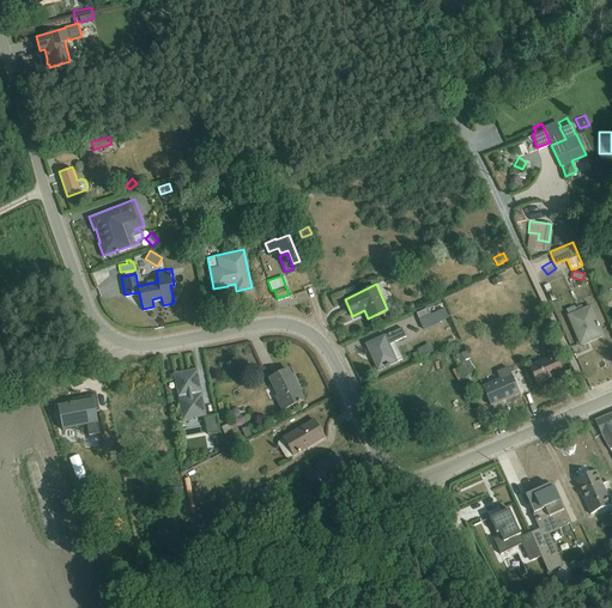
[(552,298),(558,296),(553,287),(547,291),(552,298)]
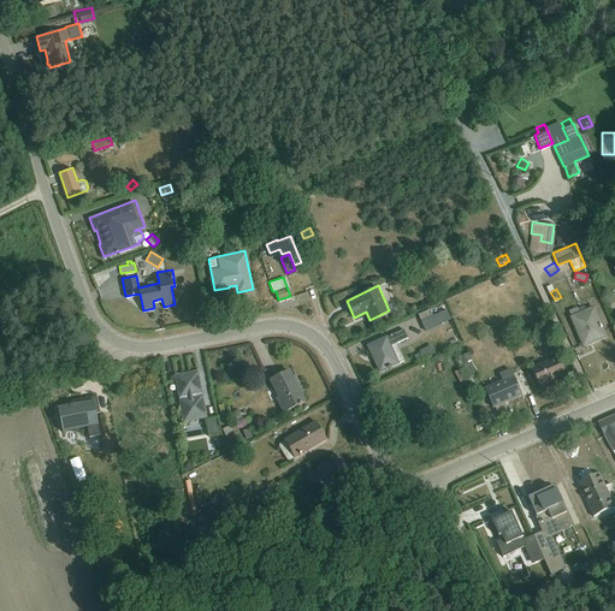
[(604,334),(591,304),(569,314),(583,344),(604,334)]
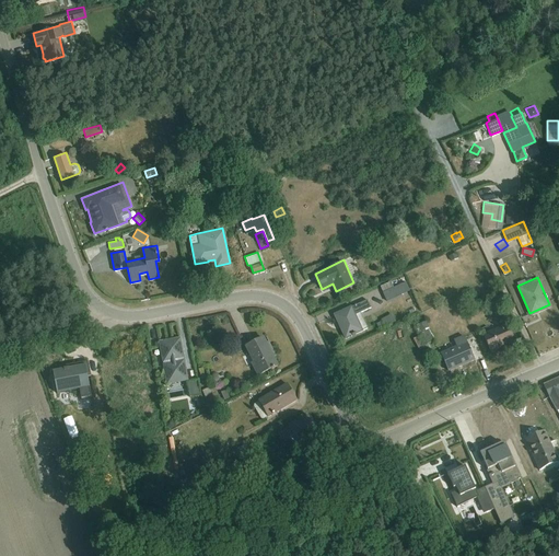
[(391,280),(379,285),(386,300),(409,289),(405,280),(393,286),(391,280)]
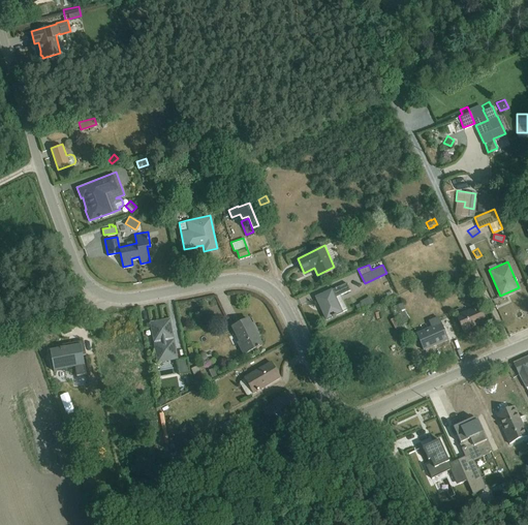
[(339,294),(349,288),(346,281),(315,296),(325,318),(346,308),(339,294)]
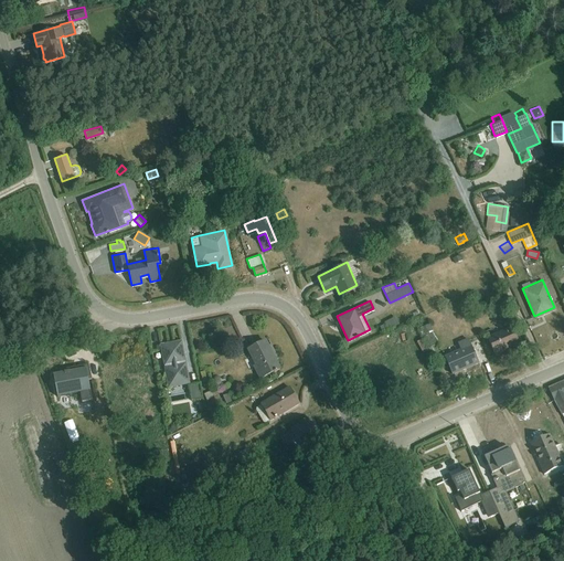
[(384,321),(380,325),(382,330),(398,323),(395,315),(383,320),(384,321)]
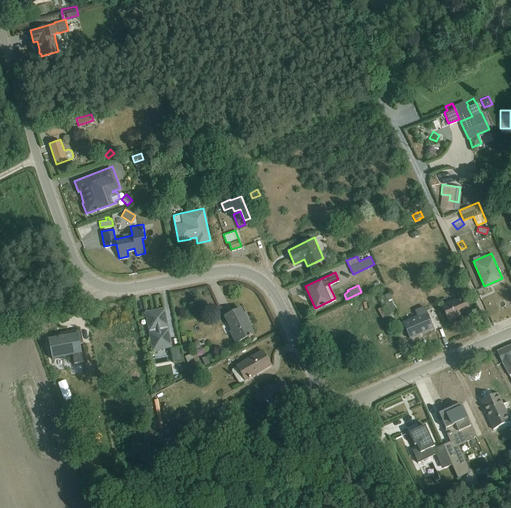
[(392,299),(388,292),(379,296),(393,325),(397,323),(391,312),(396,310),(395,307),(397,306),(394,298),(392,299)]
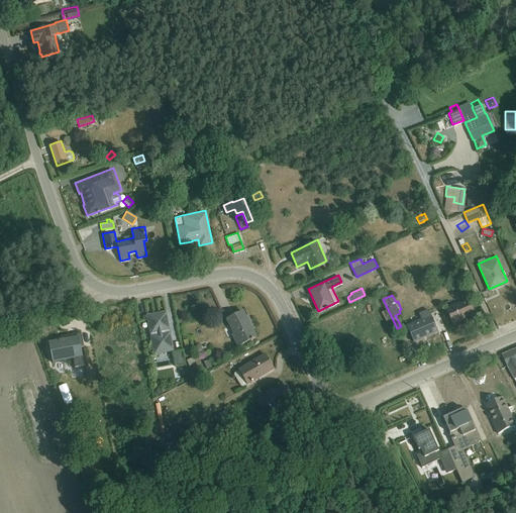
[(475,313),(468,296),(444,307),(451,323),(475,313)]
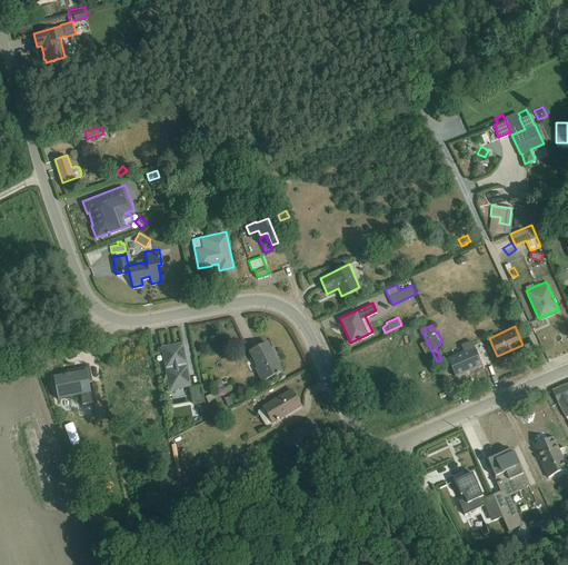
[(460,343),(462,350),(447,357),(455,375),(481,363),(470,338),(460,343)]
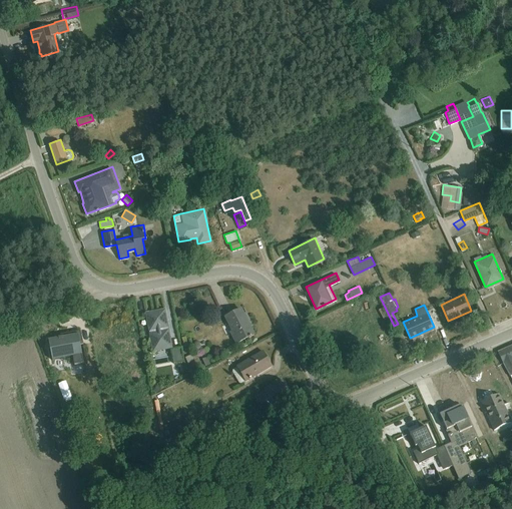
[(388,317),(382,306),(378,309),(384,319),(388,317)]
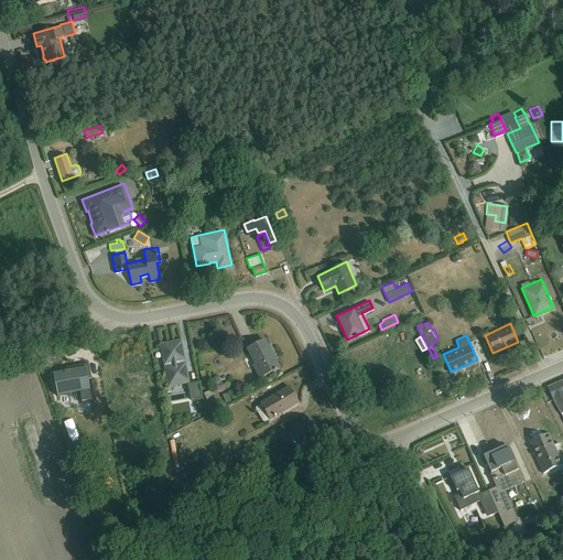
[(251,364),(258,377),(279,366),(264,338),(247,346),(255,362),(251,364)]
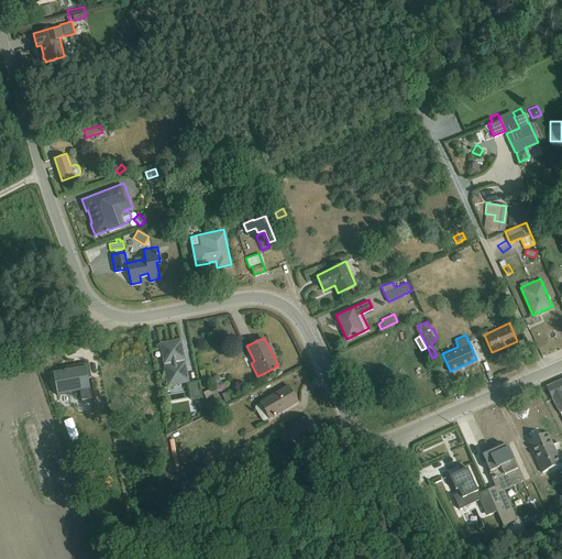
[(161,342),(168,385),(187,381),(179,339),(161,342)]
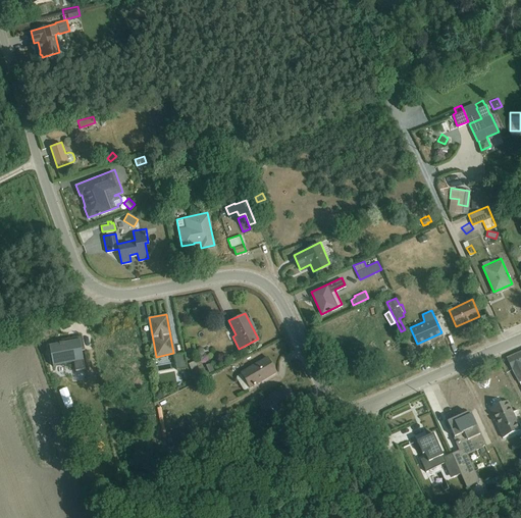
[(57,342),(49,344),(52,363),(73,359),(75,368),(85,366),(81,348),(84,348),(82,334),(56,340),(57,342)]
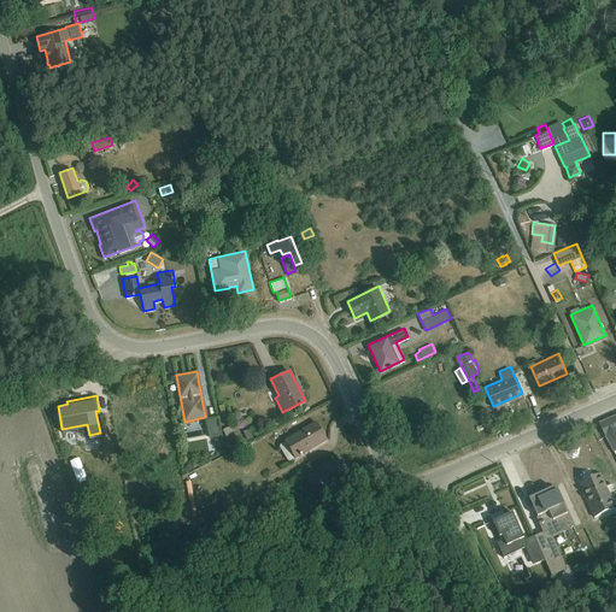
[(612,449),(614,449),(615,455),(615,412),(599,421),(612,449)]
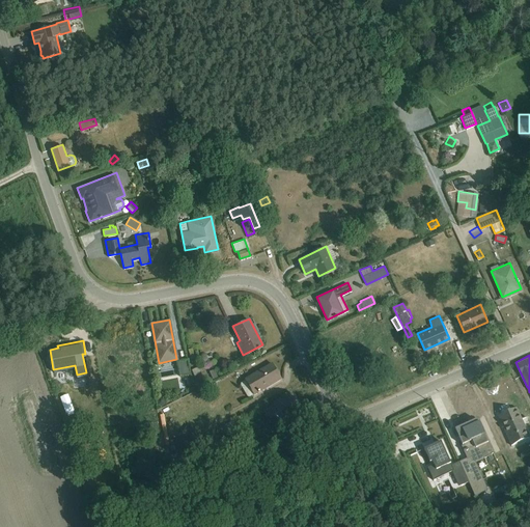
[(176,360),(179,375),(190,372),(187,358),(176,360)]
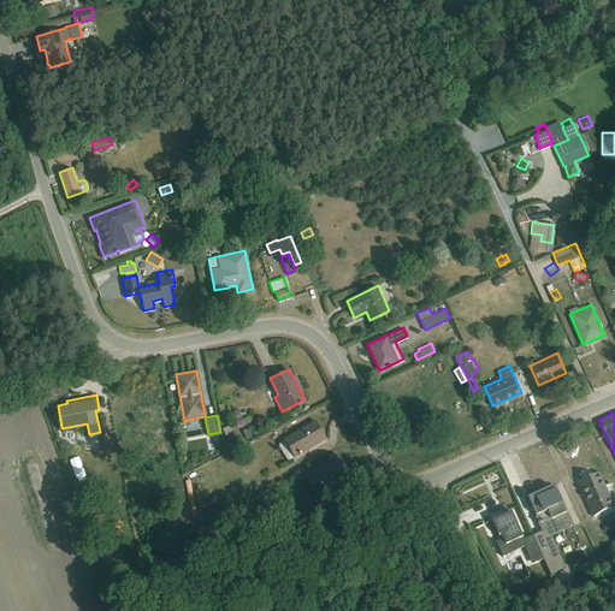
[(278,443),(278,444),(287,458),(289,458),(294,456),(325,437),(315,420),(278,443)]
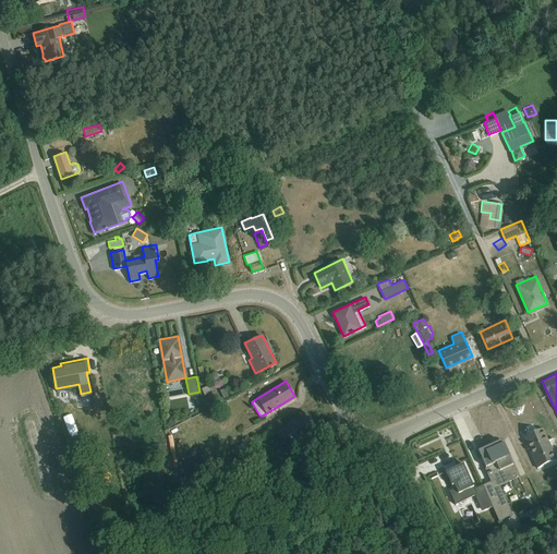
[(204,394),(212,390),(208,383),(201,387),(204,394)]
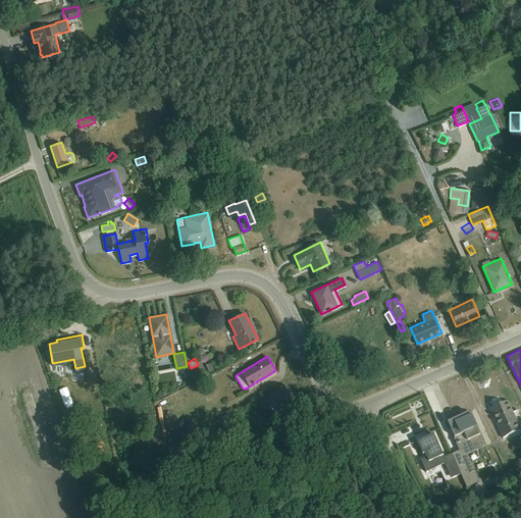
[(205,363),(208,371),(213,369),(210,361),(205,363)]
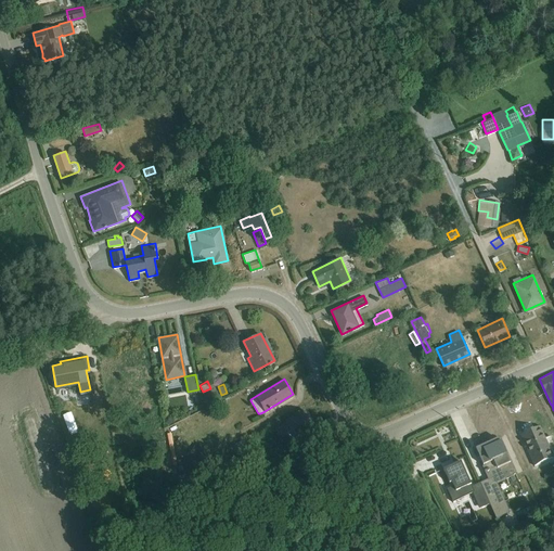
[(293,415),(292,413),(284,419),(300,443),(309,436),(308,436),(318,430),(303,408),(293,415)]
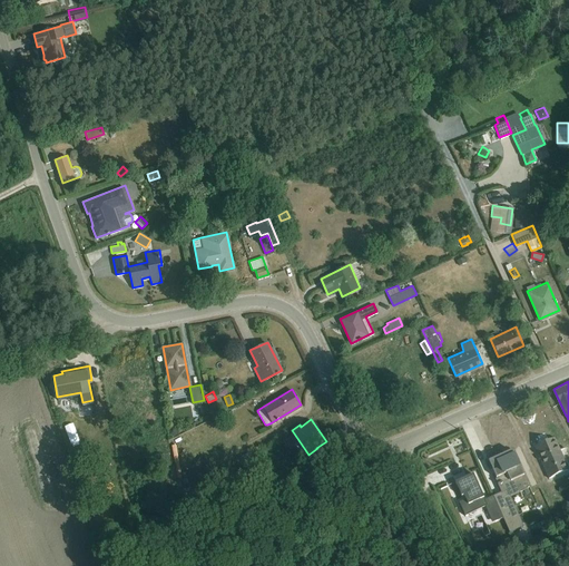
[(553,436),(533,445),(548,477),(551,475),(558,490),(568,485),(568,443),(559,448),(553,436)]
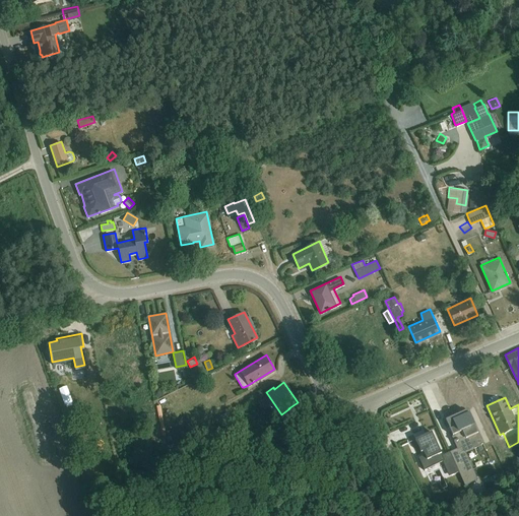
[(166,400),(155,401),(158,435),(169,434),(166,400)]
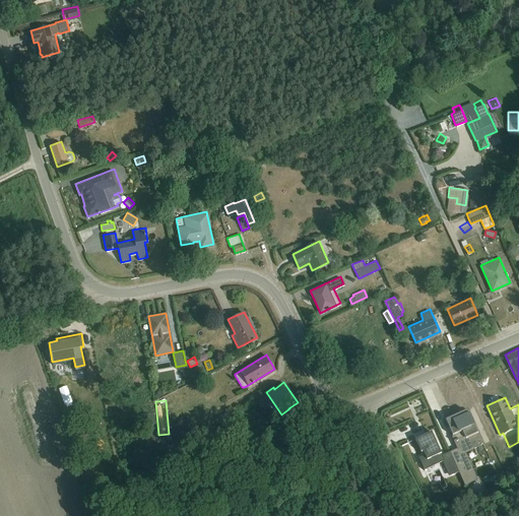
[(452,415),(445,418),(450,431),(457,446),(449,450),(464,484),(477,477),(465,451),(480,444),(480,442),(482,442),(467,408),(452,415)]
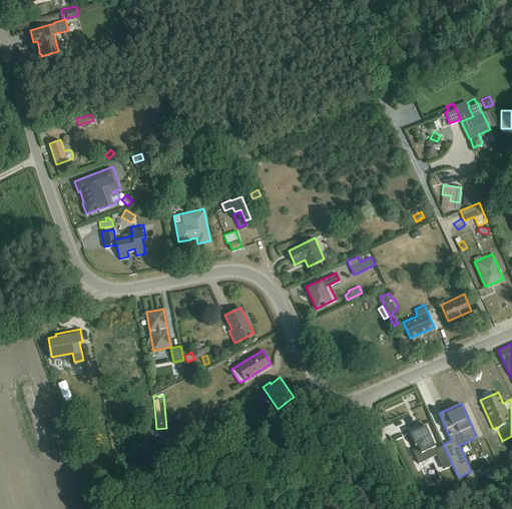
[(218,416),(226,411),(222,405),(214,409),(218,416)]
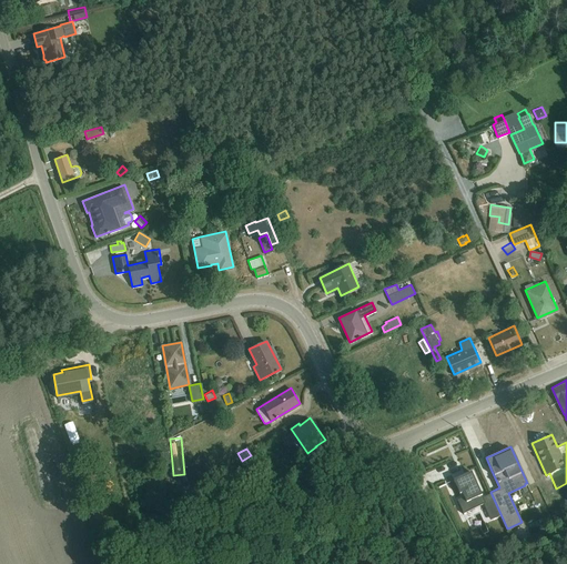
[(199,451),(190,470),(202,475),(211,457),(199,451)]
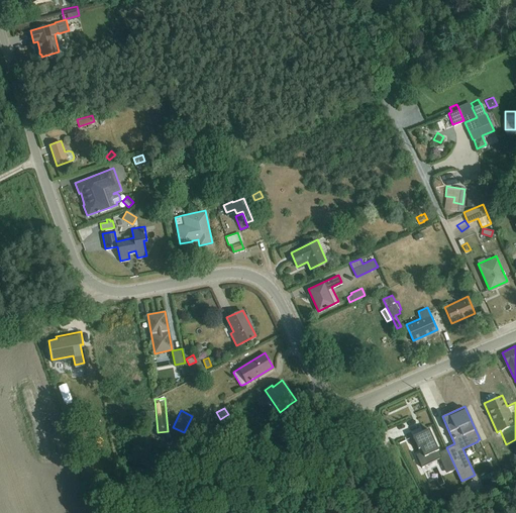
[(421,466),(440,457),(446,472),(455,468),(446,447),(438,451),(428,428),(412,435),(418,448),(421,446),(422,450),(415,453),(421,466)]
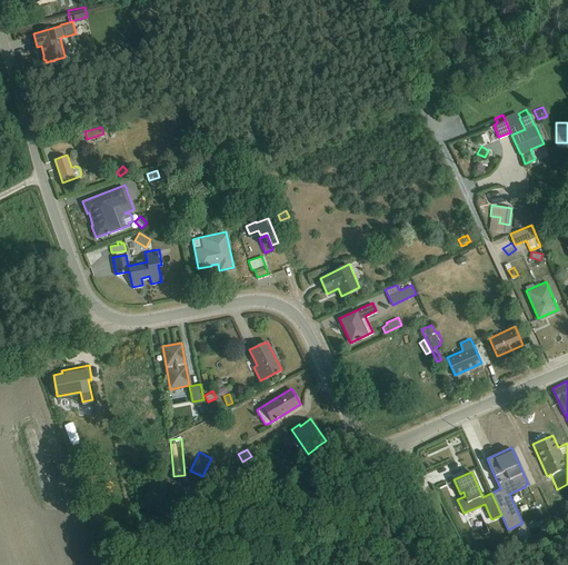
[(122,516),(112,523),(117,531),(127,523),(122,516)]
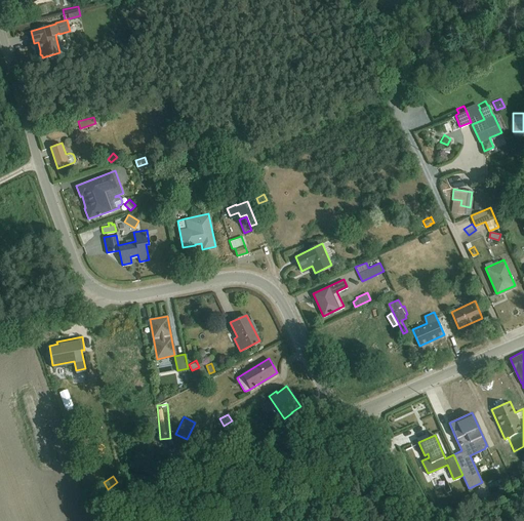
[(513,481),(506,484),(510,492),(517,488),(513,481)]
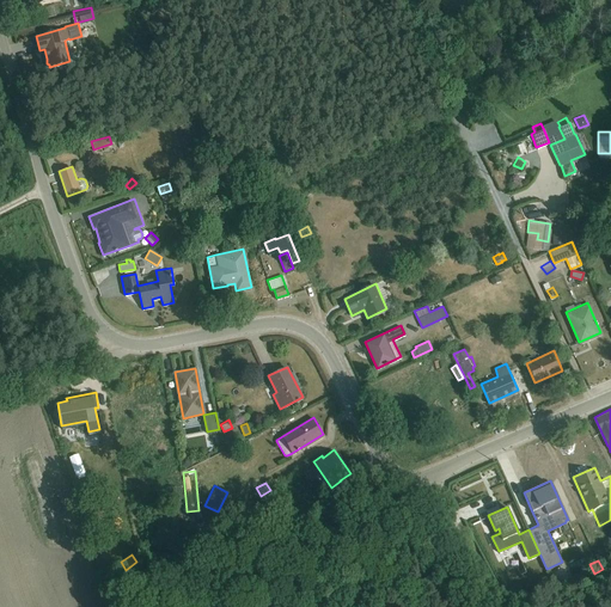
[(517,592),(511,594),(514,600),(513,600),(517,606),(530,601),(527,594),(519,598),(517,592)]
